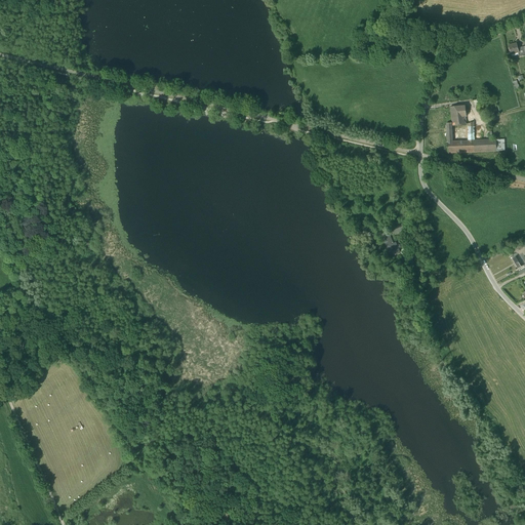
[(509,45),(511,54),(518,52),(519,52),(518,48),(517,43),(516,44),(513,45),(513,44),(509,45)]
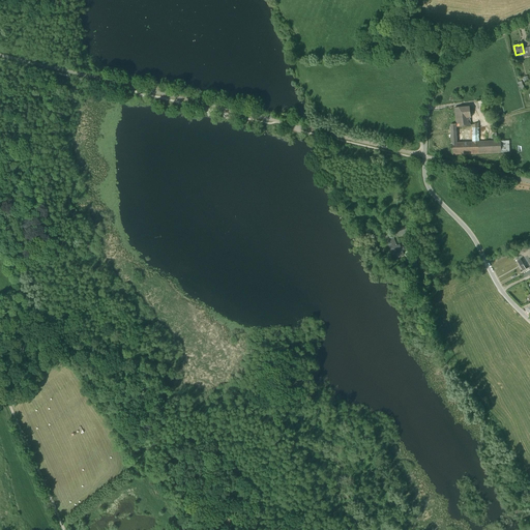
[(457,124),(457,127),(471,126),(473,125),(478,124),(477,113),(470,114),(470,107),(454,108),(457,124)]
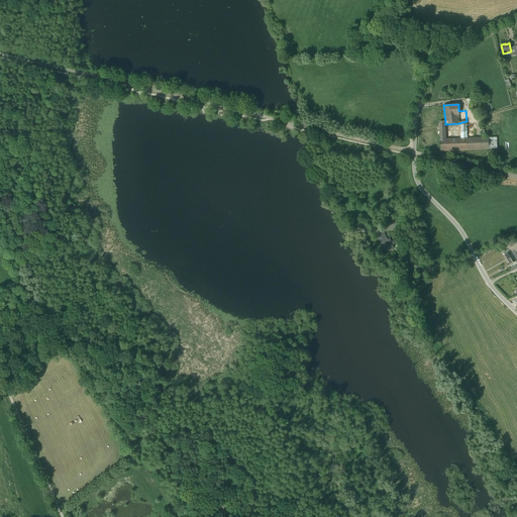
[(479,138),(479,149),(489,149),(489,137),(479,138)]
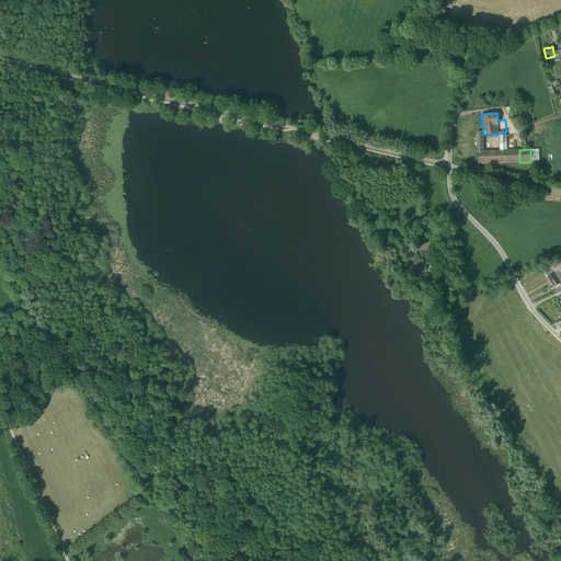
[(501,150),(483,151),(478,151),(479,163),(507,163),(506,150),(501,150)]
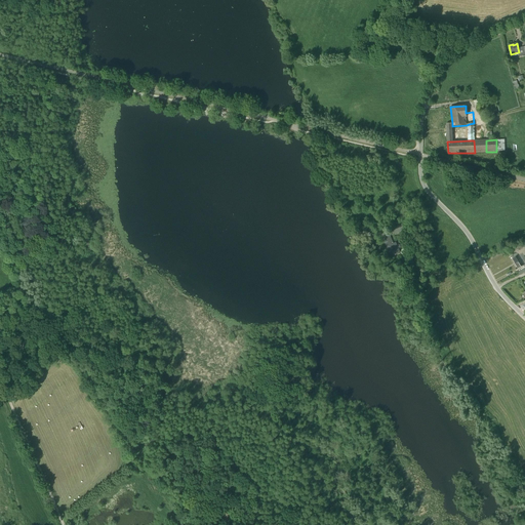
[(486,140),(474,140),(475,153),(486,152),(486,140)]
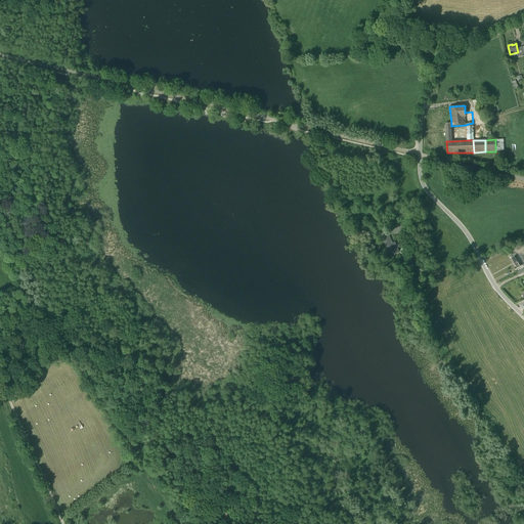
[(383,239),(389,251),(390,250),(388,246),(392,244),(389,236),(383,239)]
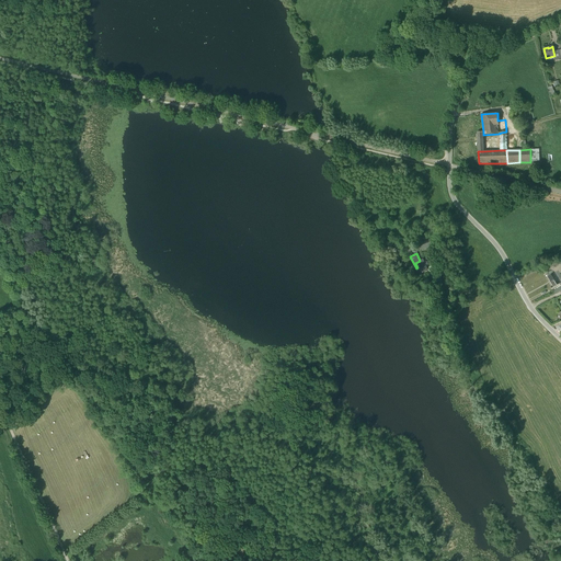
[(418,267),(421,273),(427,271),(422,260),(420,261),(415,263),(418,267)]
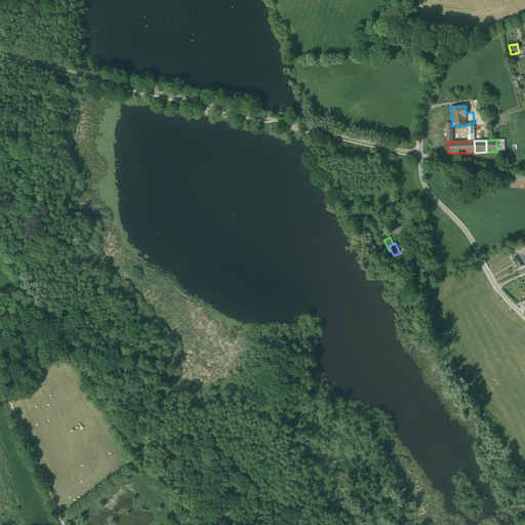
[(524,265),(519,255),(513,258),(518,269),(524,265)]
